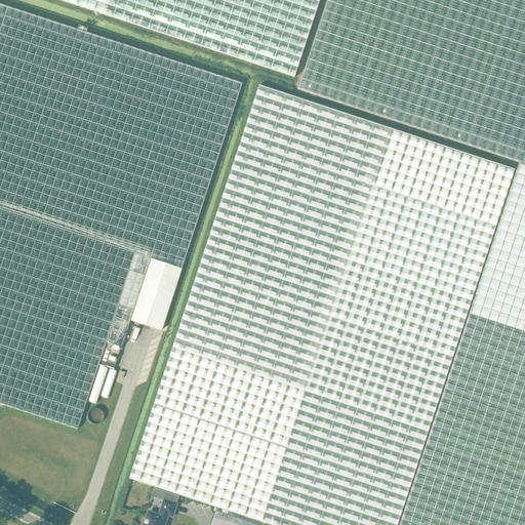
[(58,0),(295,78),(319,6),(320,0),(58,0)]
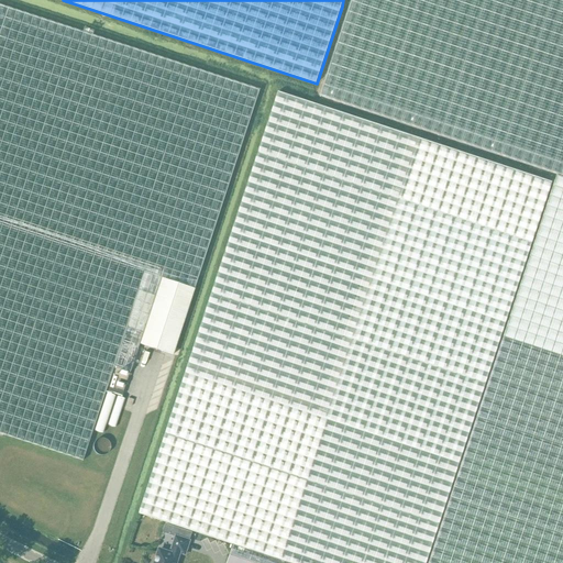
[(562,0),(351,0),(320,96),(562,176),(562,0)]
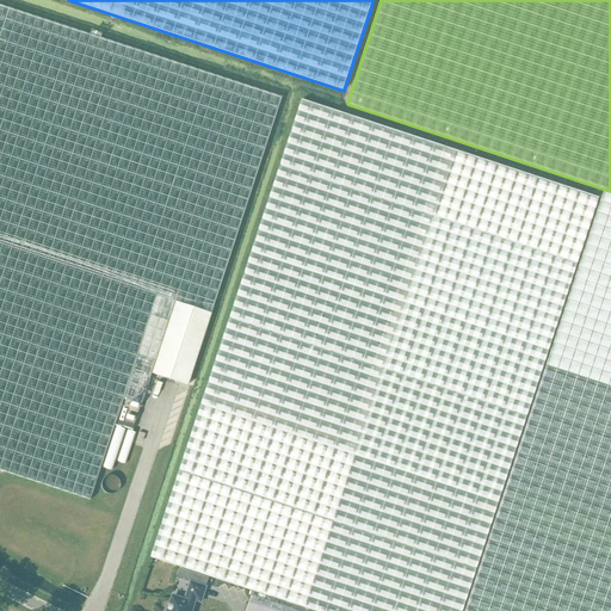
[(0,470),(90,500),(123,399),(125,399),(117,425),(133,430),(141,403),(150,374),(187,386),(281,98),(7,10),(0,6),(0,470)]
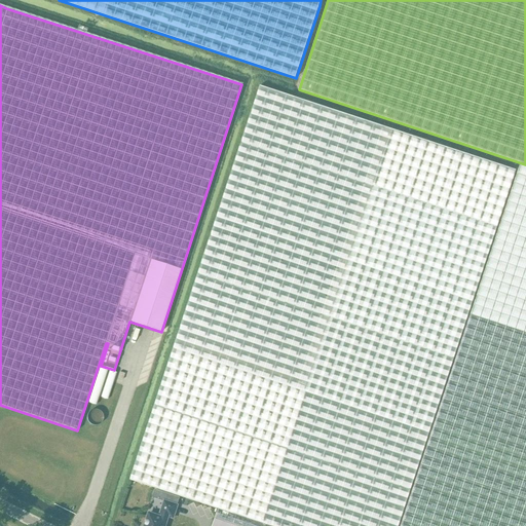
[(212,525),(398,525),(516,170),(260,85),(130,480),(218,509),(212,525)]
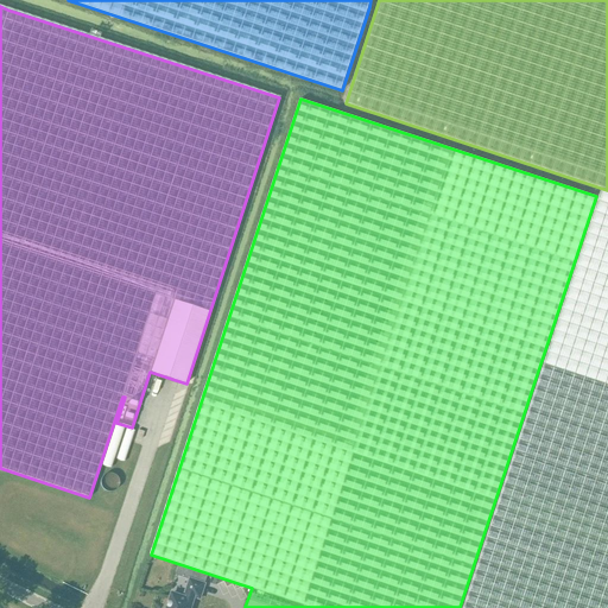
[(607,607),(607,191),(601,190),(463,607),(607,607)]
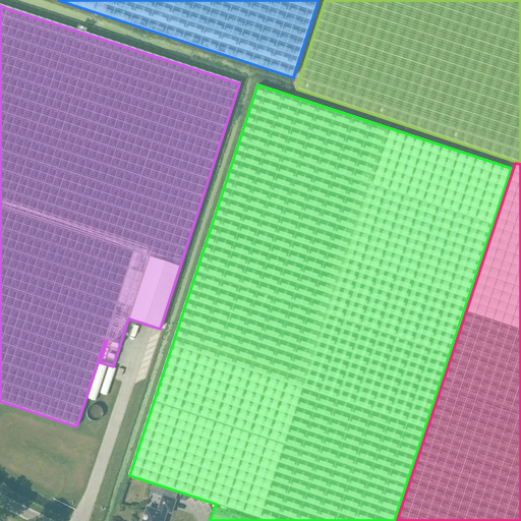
[(98,362),(88,398),(96,401),(99,393),(107,395),(115,367),(98,362)]
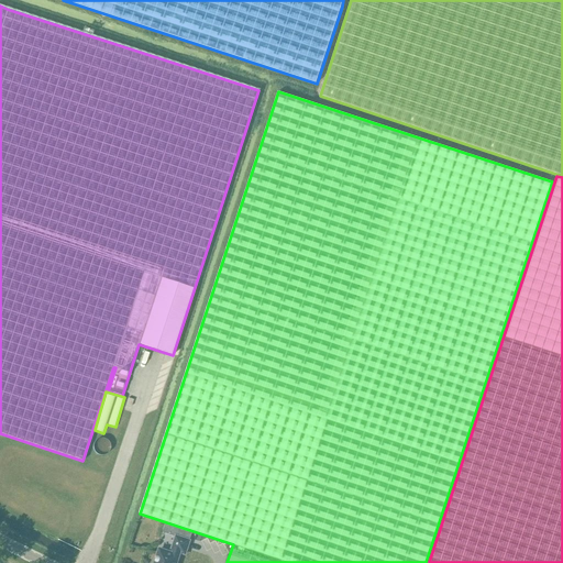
[(155,562),(176,562),(180,553),(185,555),(190,541),(176,537),(170,554),(159,550),(155,562)]
